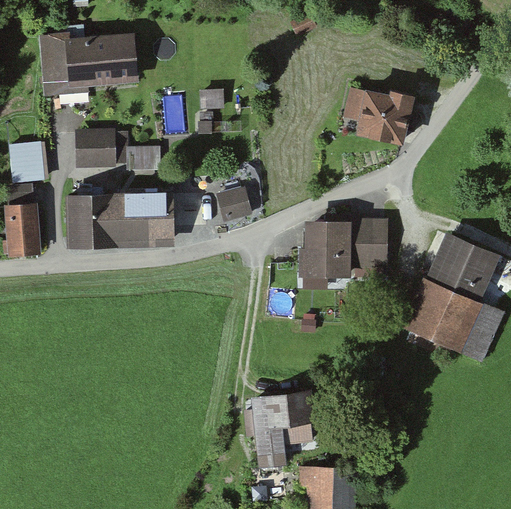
[(309,12),(289,21),(296,36),(316,26),(309,12)]
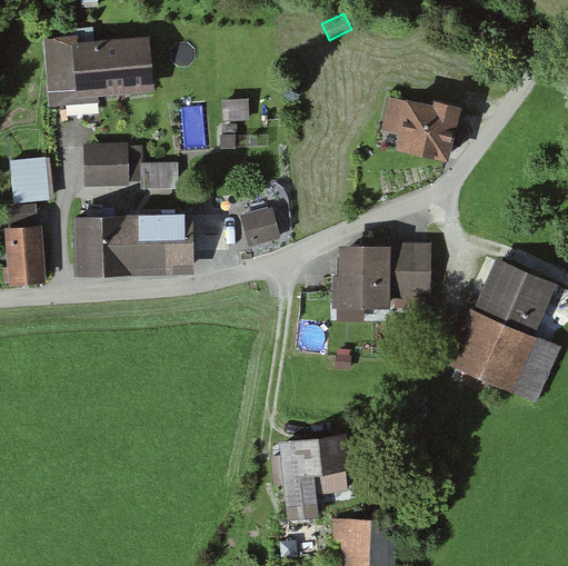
[(70,37),(41,39),(47,108),(98,103),(98,97),(155,92),(149,38),(70,45),(70,37)]
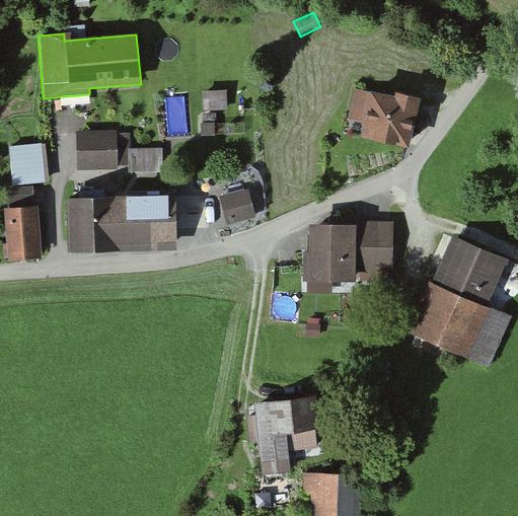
[(394,97),(355,88),(348,118),(364,121),(360,140),(409,151),(421,100),(394,94),(394,97)]
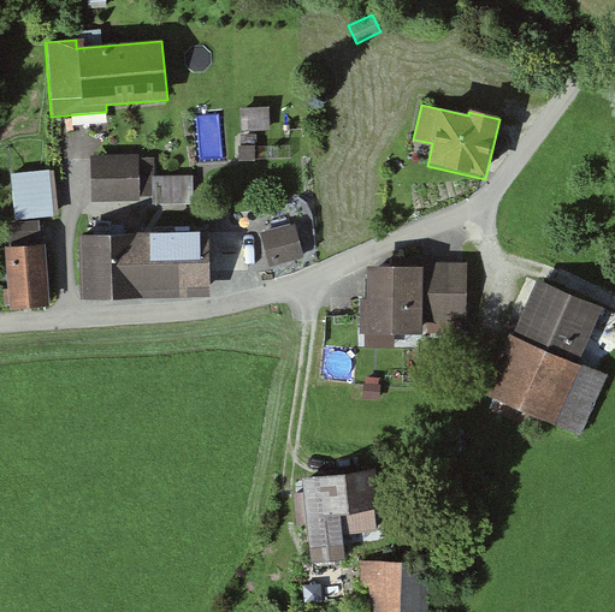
[(268,106),(240,108),(241,131),(270,130),(268,106)]
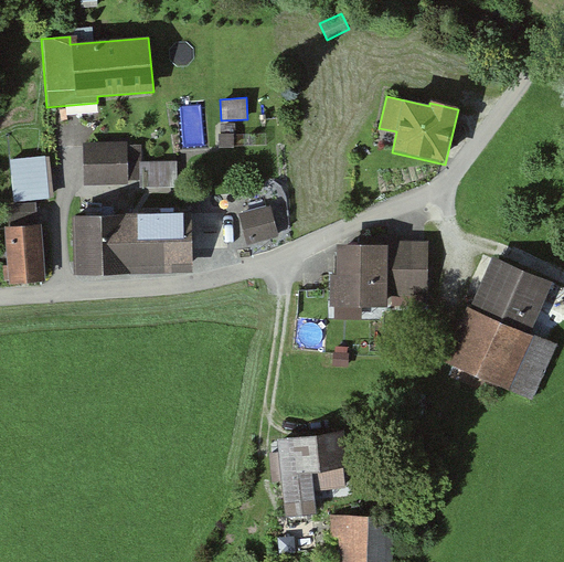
[(127,142),(83,142),(84,186),(129,184),(129,180),(139,180),(139,188),(178,187),(177,160),(141,161),(140,145),(127,146),(127,142)]
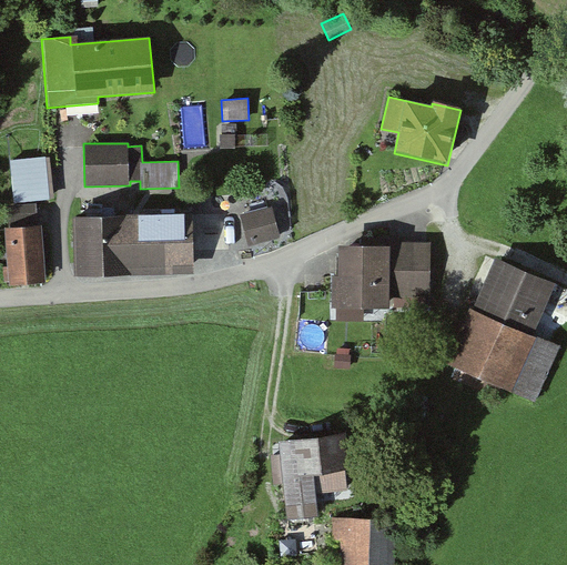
[(46,157),(9,160),(13,202),(50,199),(46,157)]
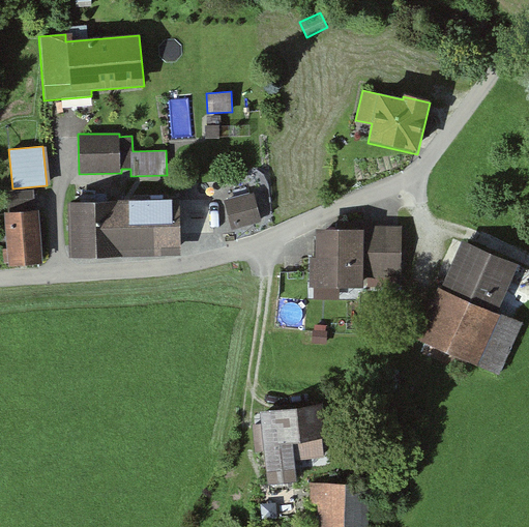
[(4,193),(6,213),(3,213),(6,249),(0,250),(2,267),(40,263),(34,189),(4,193)]
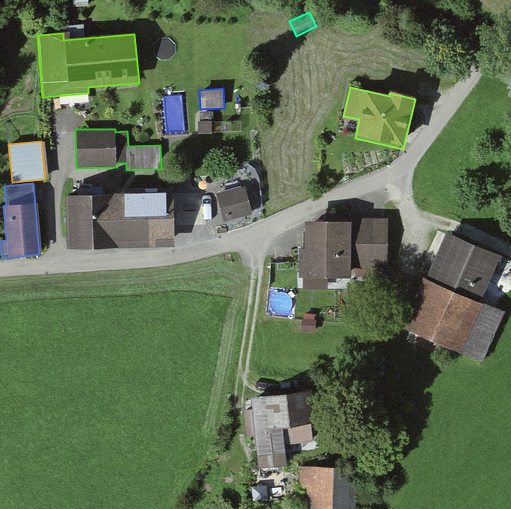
[(245,186),(216,194),(224,221),(252,213),(245,186)]
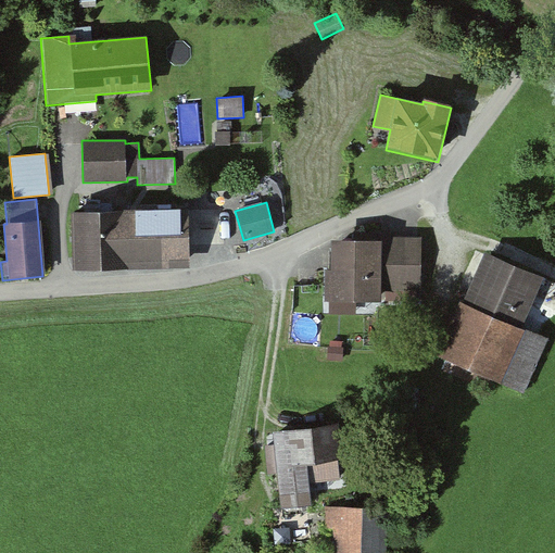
[(187,209),(71,213),(73,272),(189,268),(187,209)]
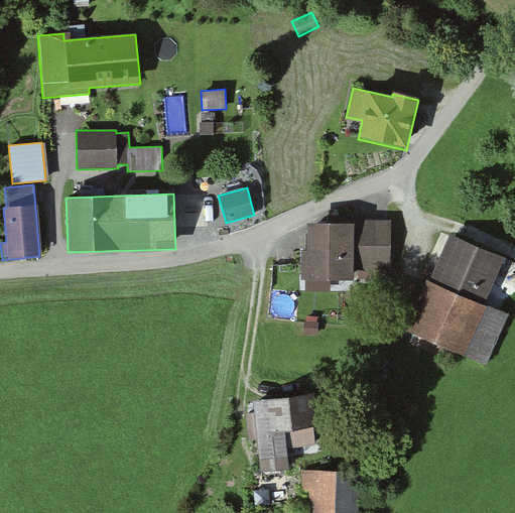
[(306,252),(301,252),(300,280),(354,280),(354,268),(391,269),(392,219),(352,219),(352,226),(307,225),(306,252)]
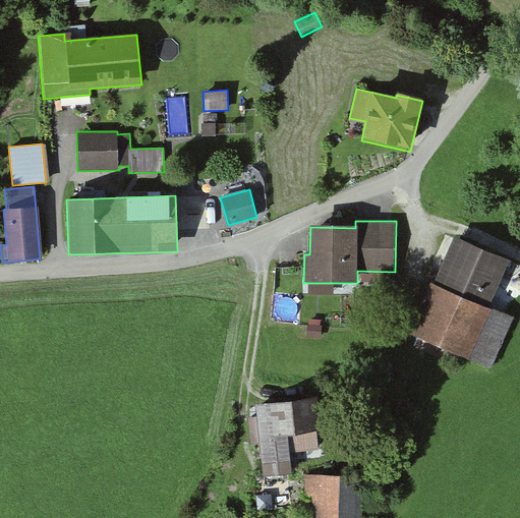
[(510,262),(455,237),(434,285),(430,284),(409,333),(418,338),(414,346),(456,364),(459,356),(489,369),(512,320),(488,308),(510,262)]
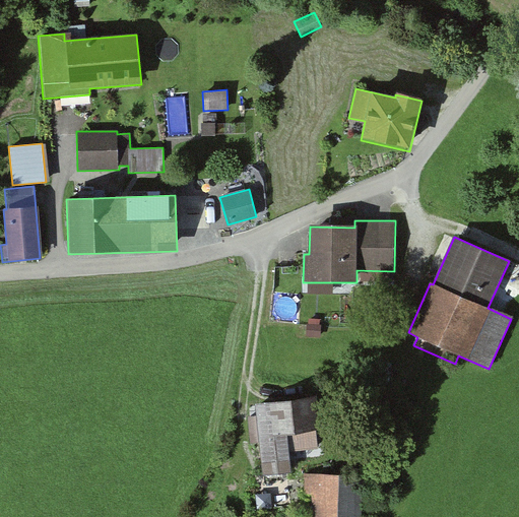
[(317,396),(253,403),(254,414),(247,415),(250,442),(259,442),(262,475),(289,472),(285,435),(321,431),(317,396)]
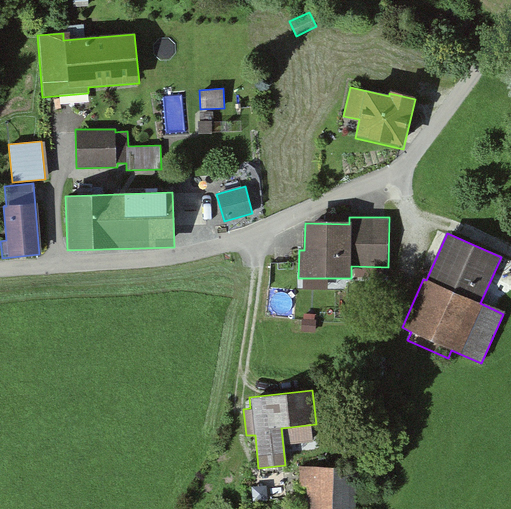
[(354,508),(355,467),(299,467),(299,486),(307,486),(306,508),(354,508)]
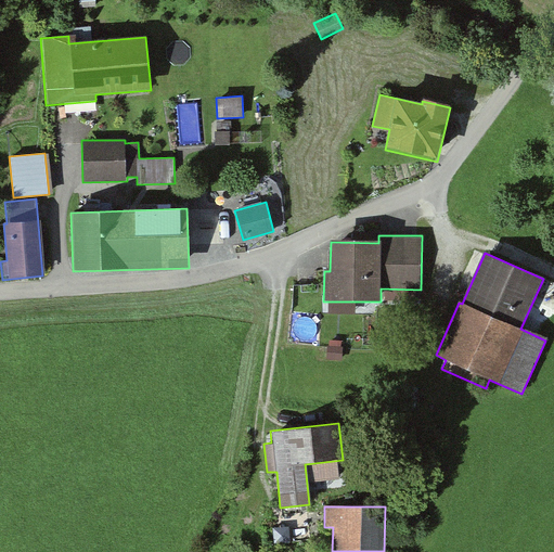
All buildings are outlined.
